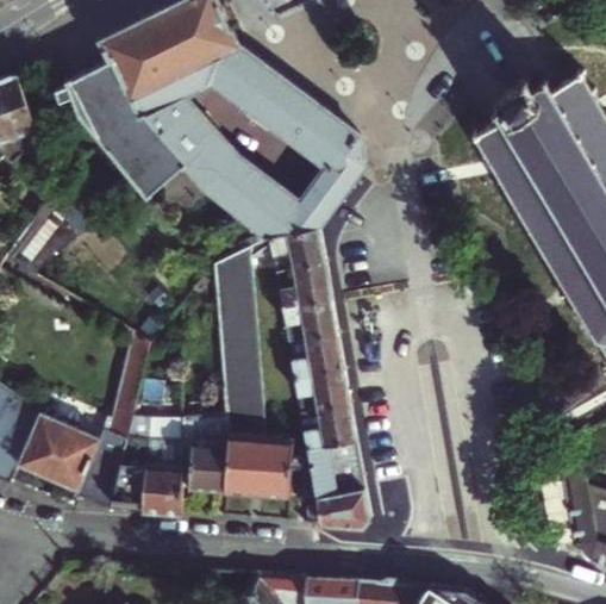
[(193,0),(100,45),(110,63),(130,100),(133,99),(152,125),(187,166),(207,188),(251,225),(269,240),(319,230),(338,204),(316,187),(299,207),(238,161),(199,118),(197,119),(180,101),(213,86),(349,188),(363,169),(360,150),(357,139),(236,49),(229,32),(233,30),(223,7),(218,10),(213,0),(193,0)]
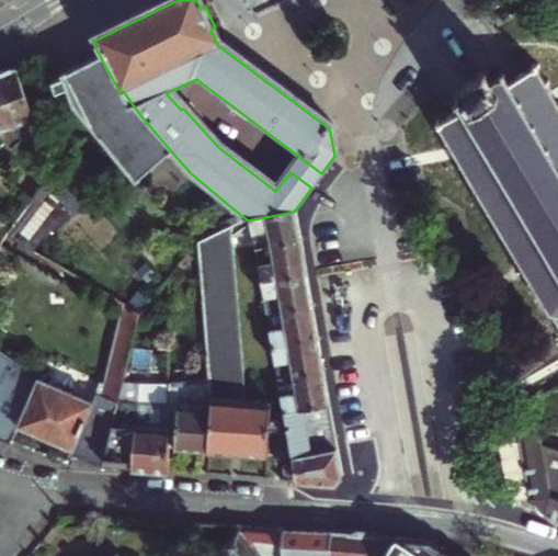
[(73,108),(139,182),(172,152),(140,115),(123,91),(120,92),(101,58),(94,61),(91,63),(89,64),(75,71),(72,72),(70,74),(63,78),(64,81),(68,92),(73,108)]
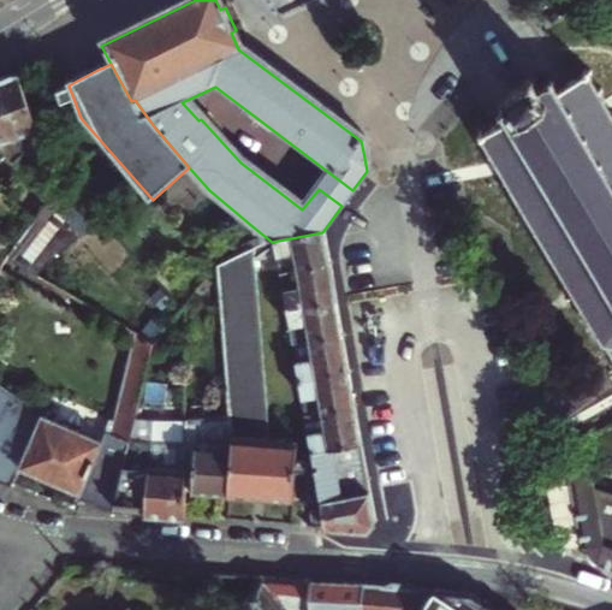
[(611,120),(611,122),(598,99),(600,96),(598,93),(595,95),(587,81),(590,80),(588,76),(586,77),(584,75),(581,77),(582,78),(558,94),(553,86),(556,84),(553,80),(550,81),(548,78),(545,81),(547,83),(539,88),(534,81),(539,78),(536,73),(532,77),(528,72),(523,75),(526,78),(509,88),(506,84),(501,88),(505,93),(501,94),(504,99),(507,96),(512,104),(501,110),(500,107),(497,110),(498,112),(495,114),(498,118),(500,117),(505,124),(483,137),(482,136),(477,138),(480,141),(476,143),(479,147),(481,146),(489,159),(487,160),(489,165),(492,163),(505,184),(501,187),(505,191),(507,189),(521,211),(517,212),(520,217),(523,215),(535,236),(532,237),(534,242),(538,240),(550,261),(547,262),(550,267),(552,265),(565,286),(562,288),(564,292),(568,291),(580,312),(577,313),(580,318),(582,317),(595,338),(593,339),(594,344),(598,342),(605,354),(602,355),(604,359),(606,356),(611,366),(611,368),(611,369),(611,372),(611,120)]
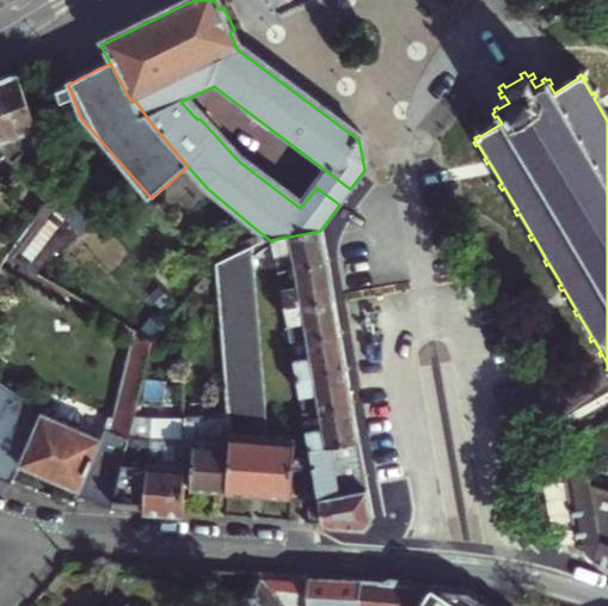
[(50,163),(35,134),(14,78),(0,83),(0,153),(7,161),(13,169),(29,163),(31,170),(50,163)]
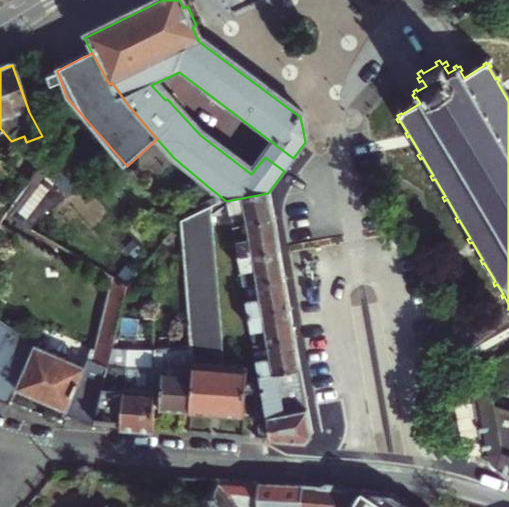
[(62,84),(58,74),(55,75),(48,78),(51,87),(62,84)]
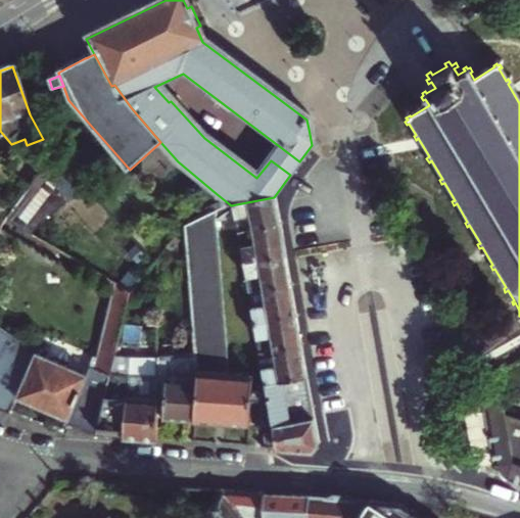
[(8,221),(32,237),(67,204),(52,187),(42,177),(11,217),(8,221)]
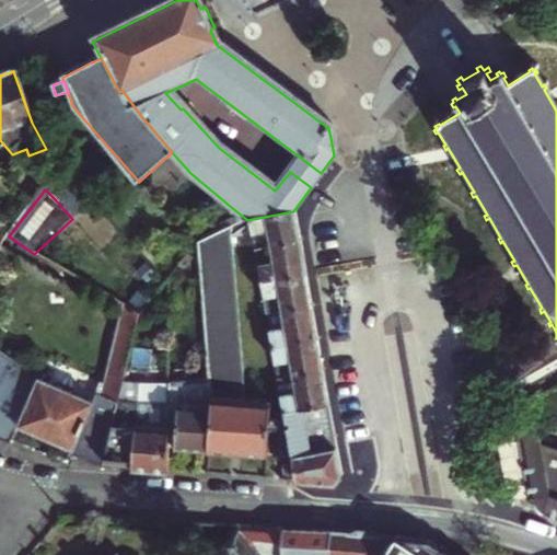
[(65,193),(56,200),(72,219),(81,211),(65,193)]
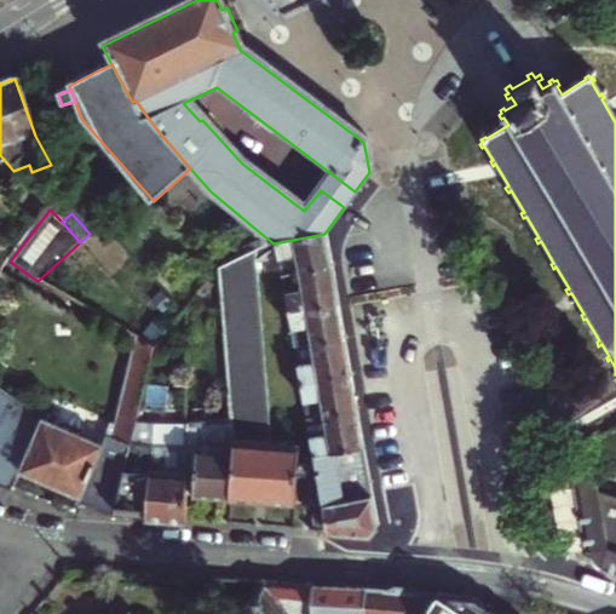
[(249,236),(258,252),(274,244),(255,229),(249,236)]
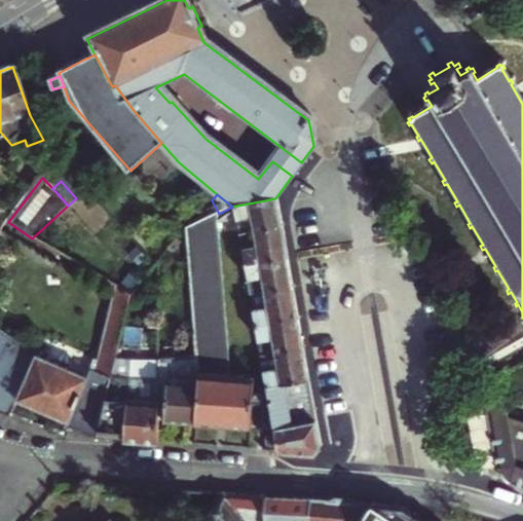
[(233,213),(237,236),(279,229),(274,199),(275,198),(232,207),(233,213)]
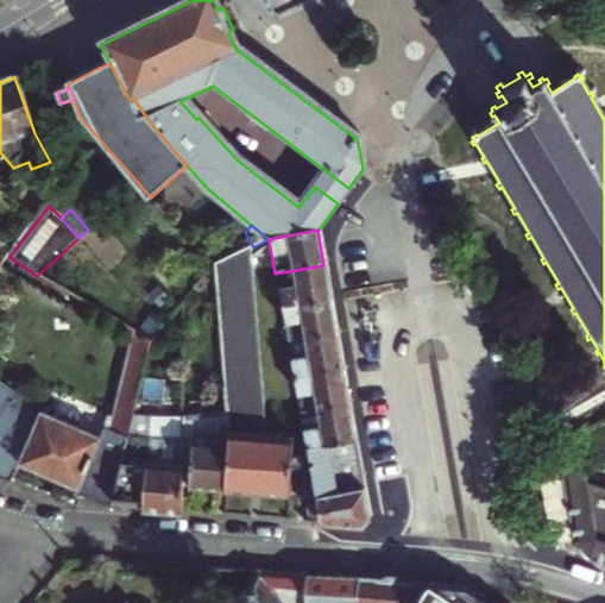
[(224,494),(285,500),(291,441),(263,439),(249,262),(270,246),(269,239),(253,247),(213,267),(225,432),(226,445),(224,494)]
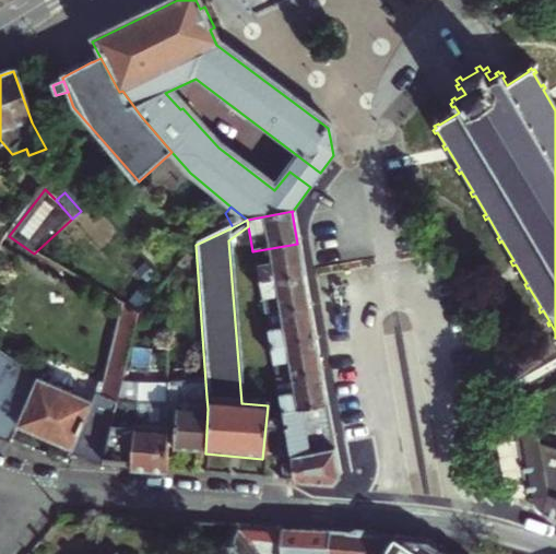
[(12,232),(0,224),(0,246),(9,236),(12,232)]
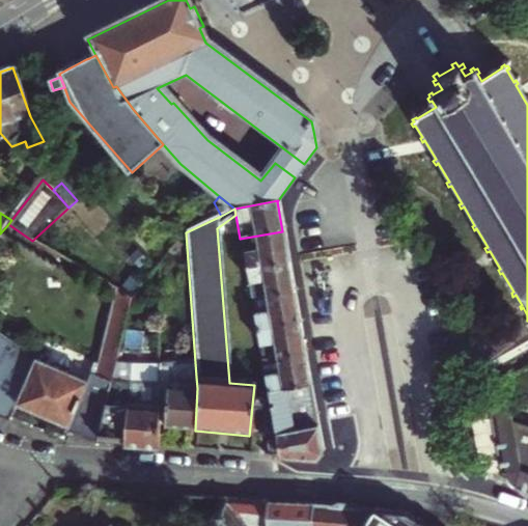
[(240,239),(245,269),(286,261),(282,231),(240,239)]
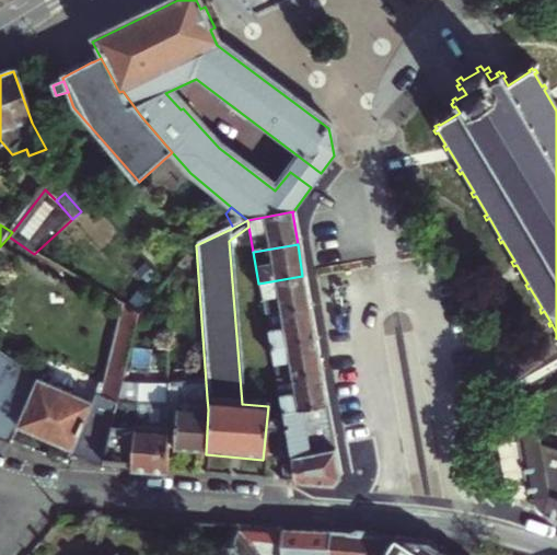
[(258,284),(264,318),(308,311),(302,276),(258,284)]
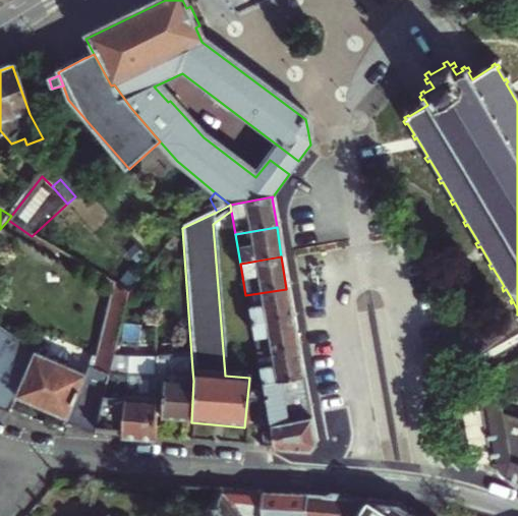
[(245,295),(251,326),(291,319),(286,289),(245,295)]
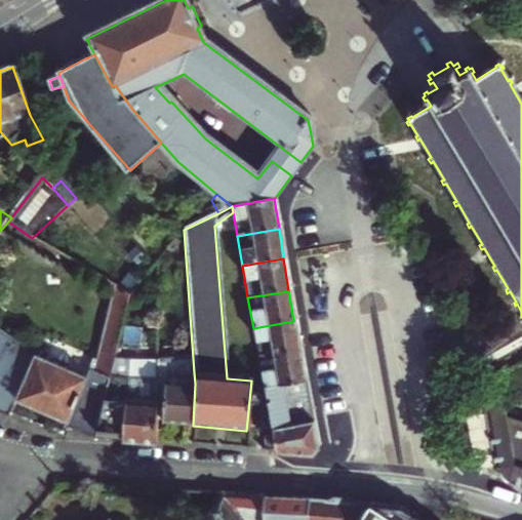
[(84,378),(35,357),(15,401),(65,424),(63,429),(93,441),(114,356),(126,303),(113,293),(92,374),(87,372),(84,378)]
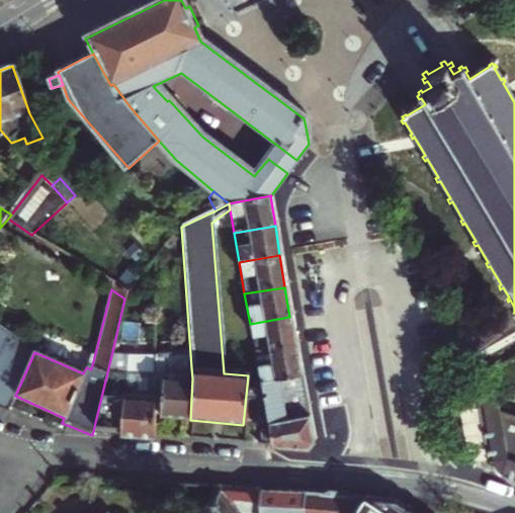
[(250,324),(255,354),(295,347),(289,317),(250,324)]
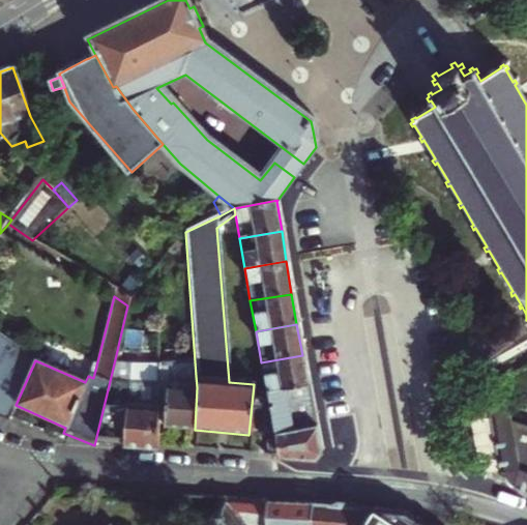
[(35,360),(0,333),(0,413),(8,419),(16,405),(35,360)]
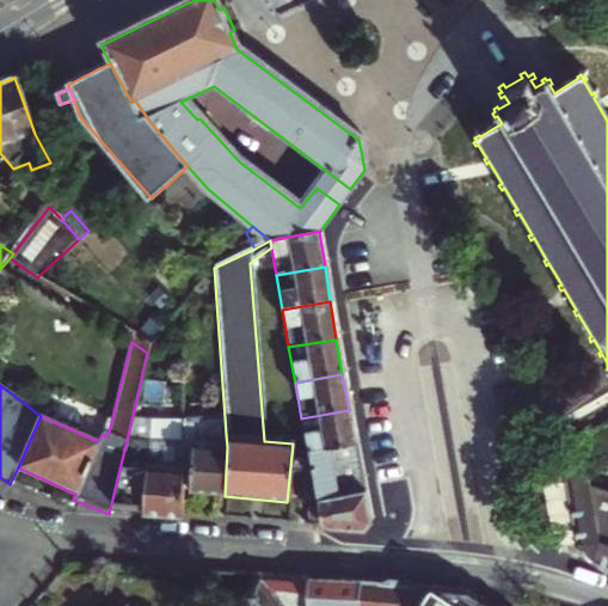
[(191,450),(188,494),(225,496),(227,447),(208,446),(207,434),(204,408),(188,409),(191,450)]
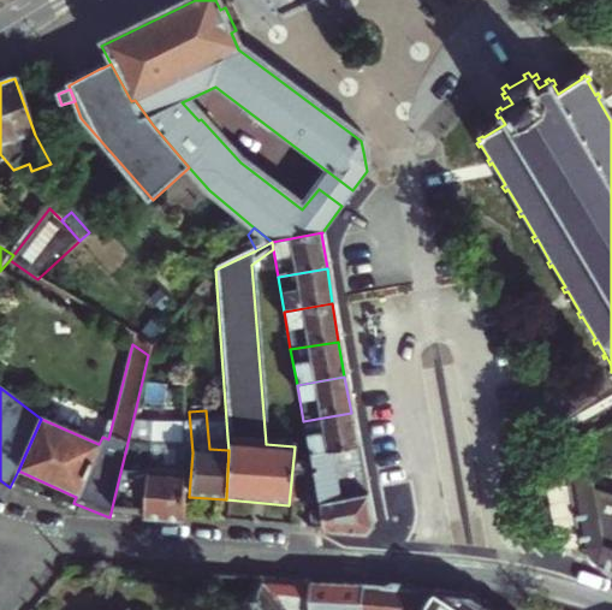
[(303,421),(309,456),(357,448),(351,413),(303,421)]
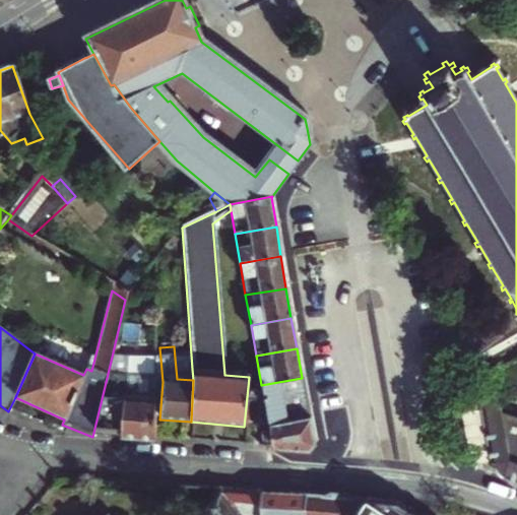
[(113,352),(92,437),(154,442),(155,362),(113,352)]
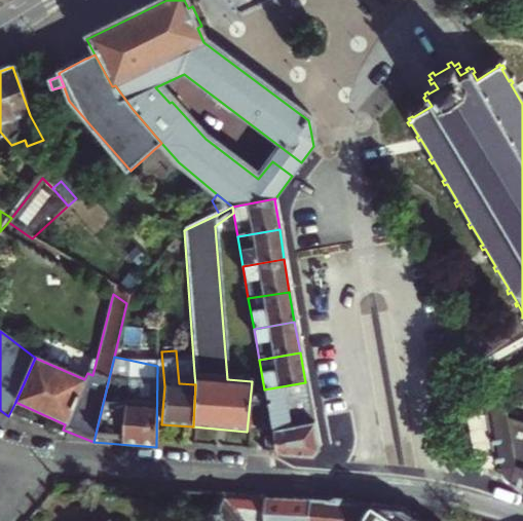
[(194,373),(178,373),(179,383),(195,384),(194,373)]
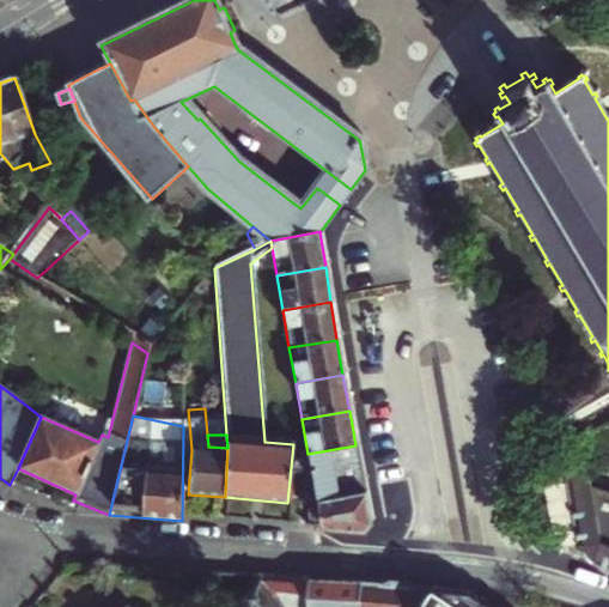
[(322,532),(361,534),(370,524),(365,495),(338,498),(336,489),(332,467),(359,462),(355,445),(308,454),(318,515),(321,528),(322,532)]
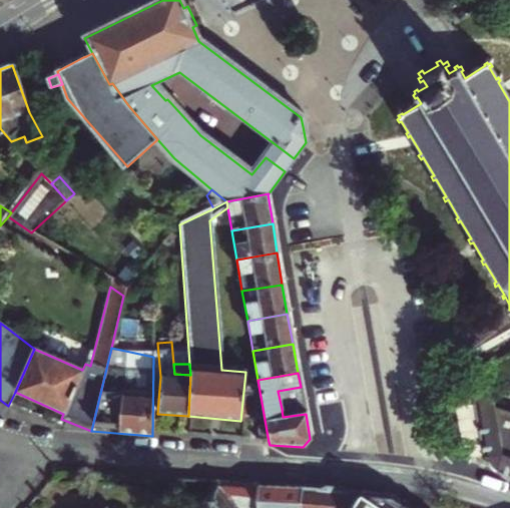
[(471,380),(475,406),(493,403),(488,378),(481,374),(471,380)]
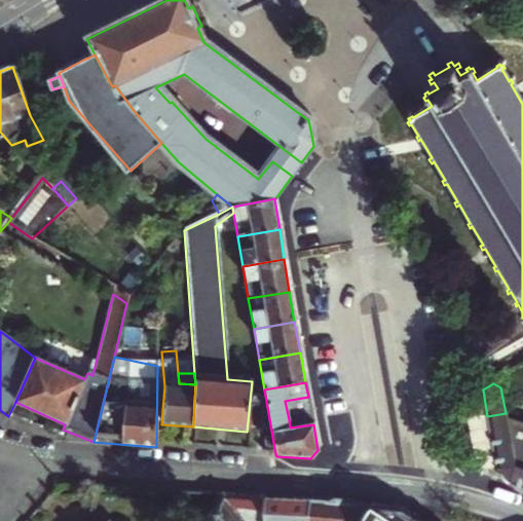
[(0,416),(7,419),(8,416),(0,410),(0,416)]
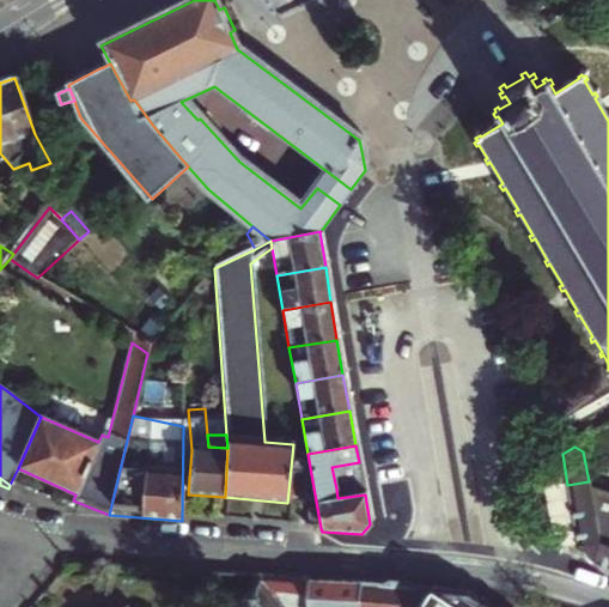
[(608,497),(591,491),(589,481),(567,485),(583,564),(604,571),(608,571),(608,497)]
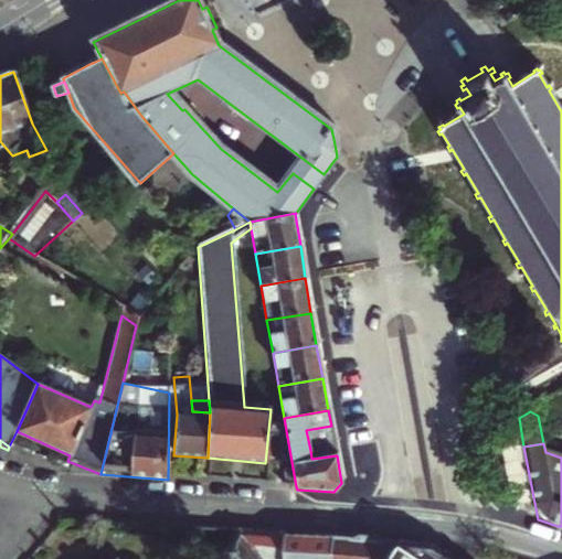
[(335,445),(310,450),(311,459),(337,455),(335,445)]
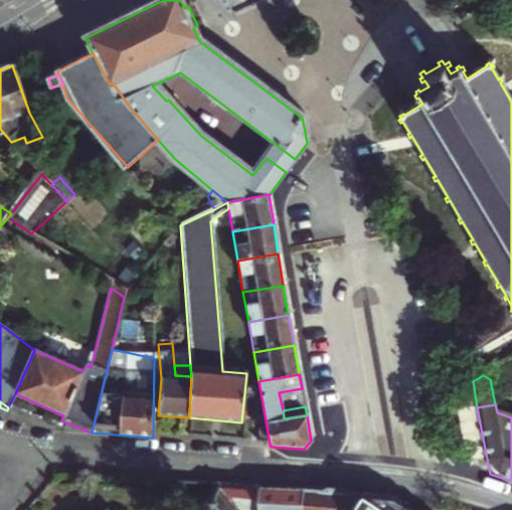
[(259,446),(270,444),(268,433),(257,435),(259,446)]
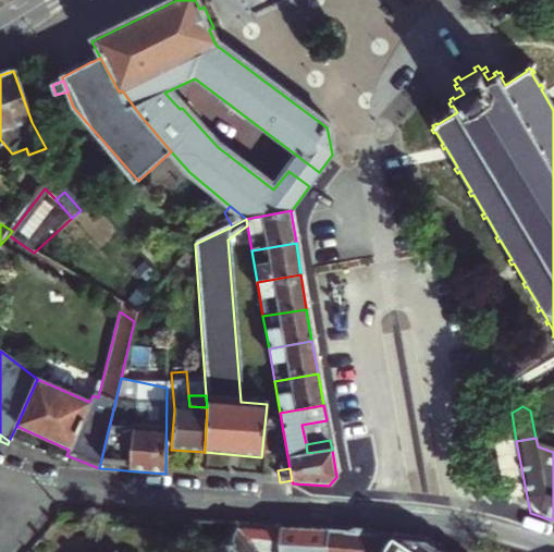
[(257,551),(237,526),(236,526),(212,543),(218,551),(257,551)]
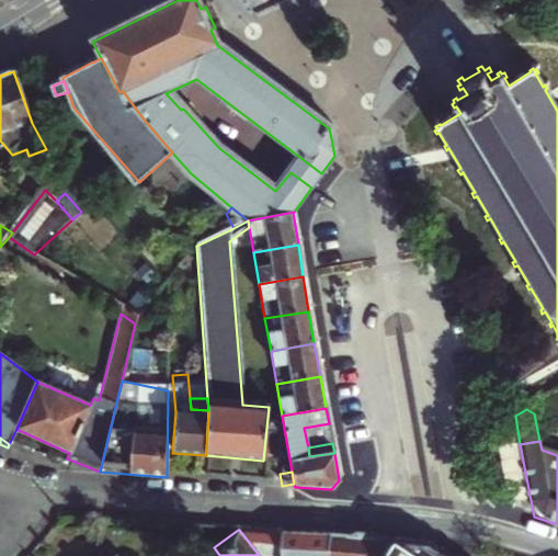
[(330,555),(332,535),(321,534),(239,530),(259,555),(330,555)]
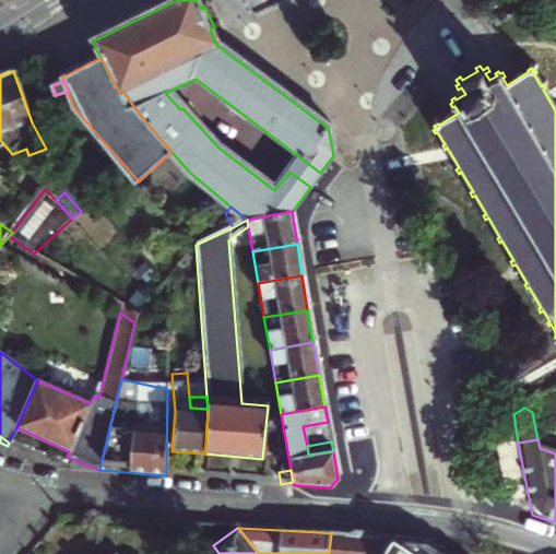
[(385,553),(394,540),(386,539),(331,533),(329,553),(385,553)]
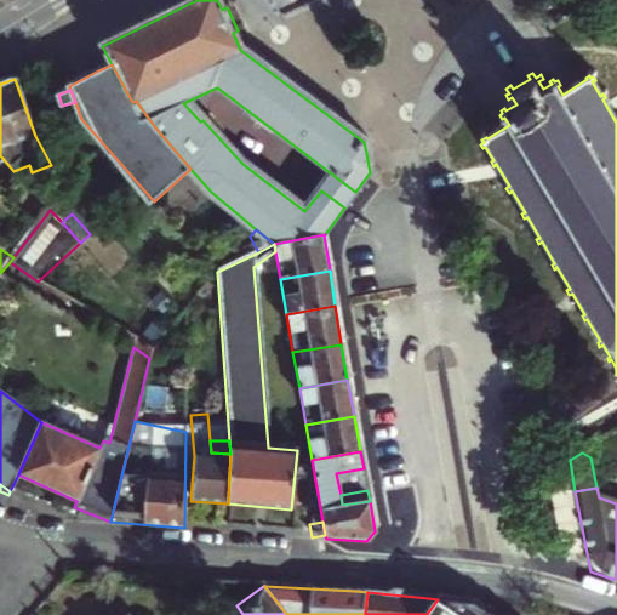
[(438,599),(427,614),(492,614),(475,604),(438,599)]
